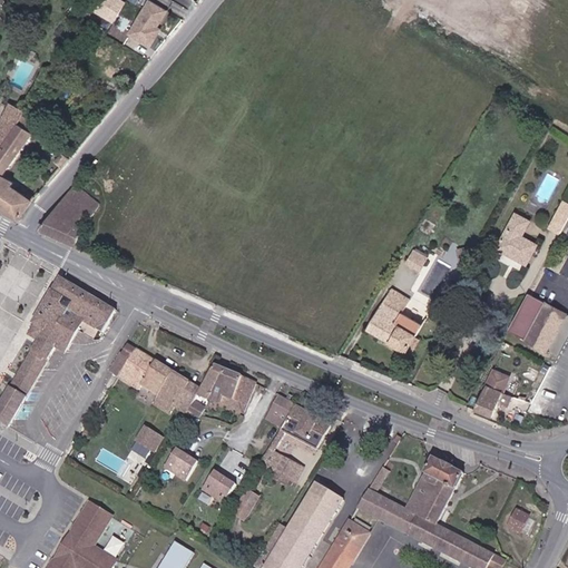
[(76,15),(81,5),(75,0),(71,0),(67,9),(76,15)]
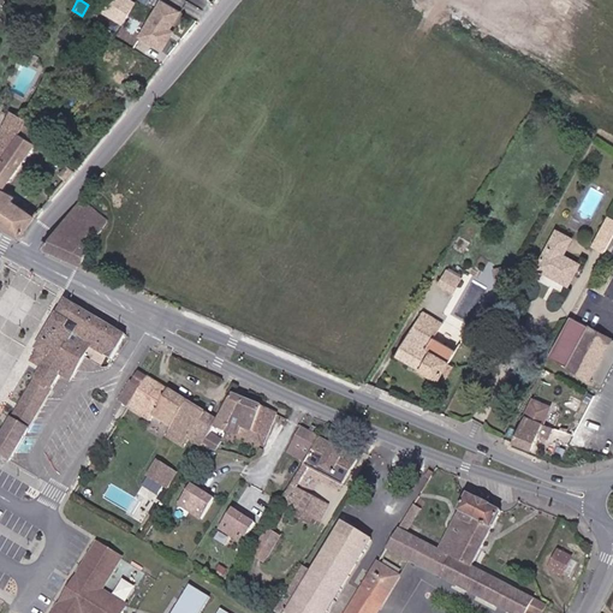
[(121,22),(134,1),(132,0),(95,0),(93,4),(121,22)]
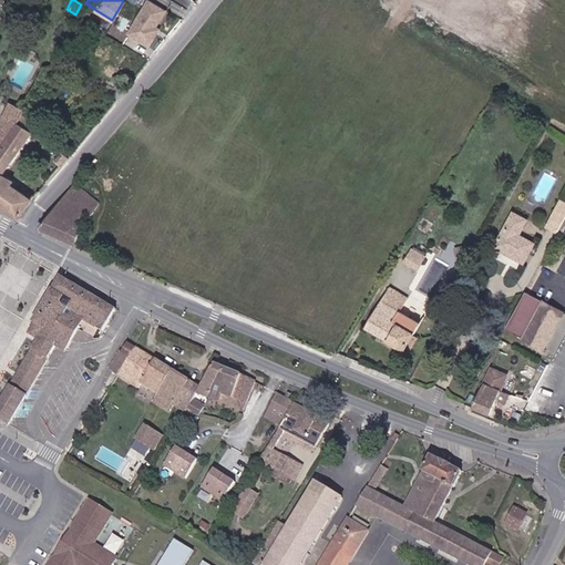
[(165,8),(152,0),(146,0),(126,32),(147,45),(155,32),(152,30),(155,26),(165,8)]
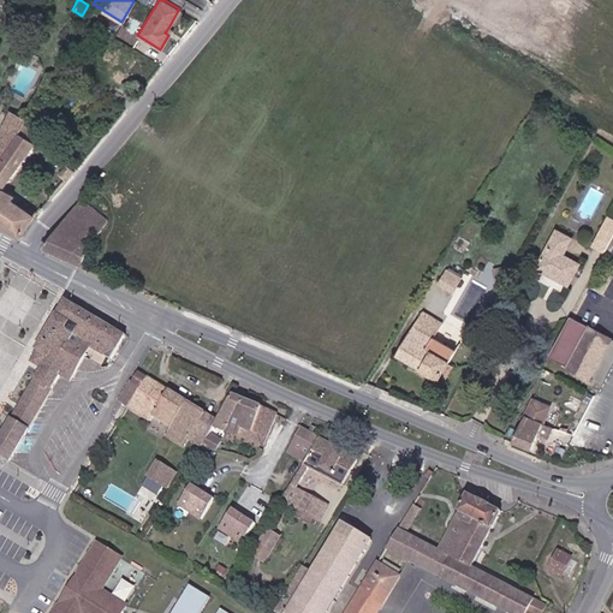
[(24,93),(37,67),(25,61),(12,87),(24,93)]
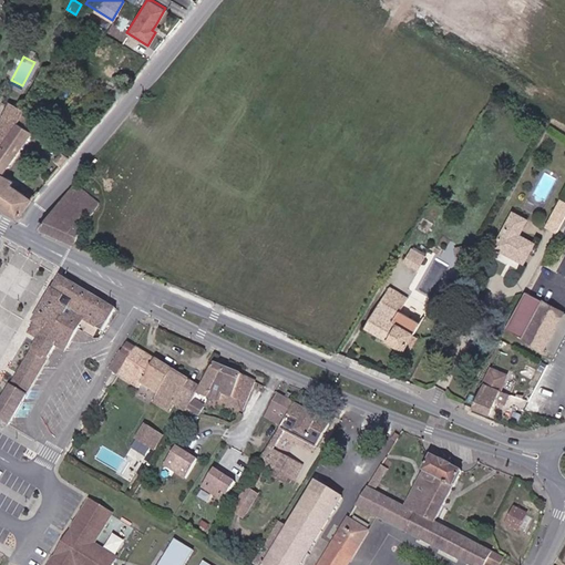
[(0,143),(16,121),(22,109),(8,101),(0,114),(0,143)]
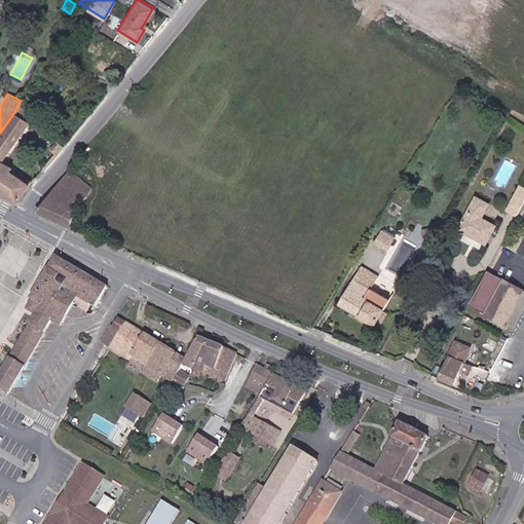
[(21,101),(14,112),(28,120),(35,109),(22,100),(21,101)]
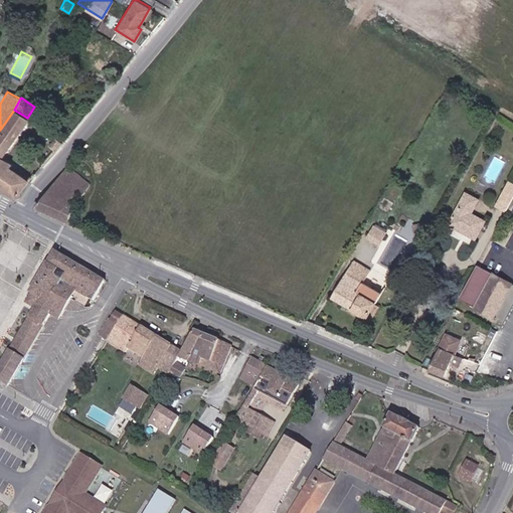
[(0,186),(16,195),(28,176),(25,174),(23,176),(9,166),(11,162),(0,157),(28,119),(27,118),(14,110),(0,130),(0,186)]
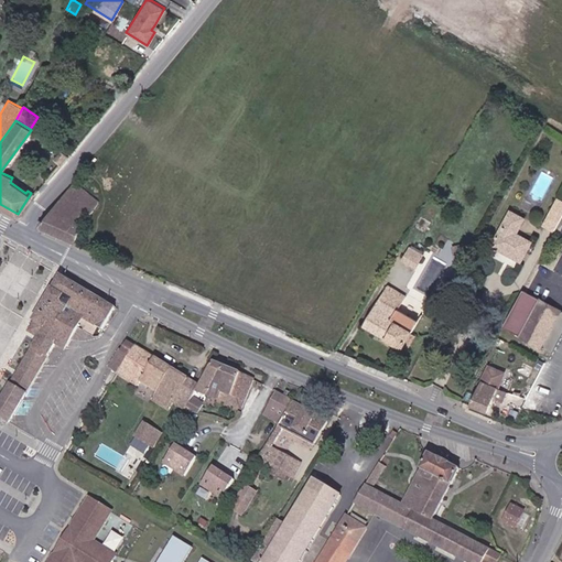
[(52,158),(58,163),(66,155),(60,149),(52,158)]
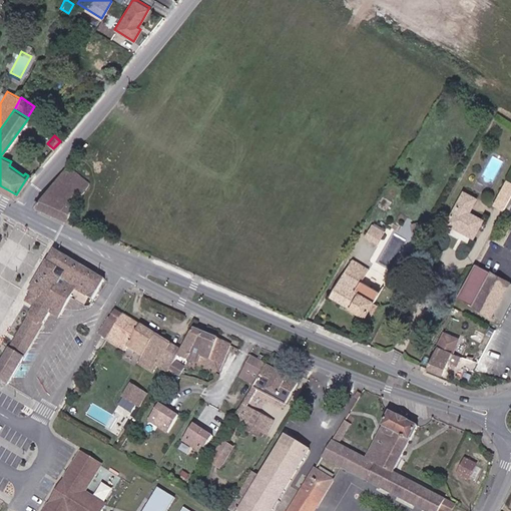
[(66,164),(35,203),(66,218),(73,203),(66,199),(75,187),(81,191),(88,181),(66,164)]
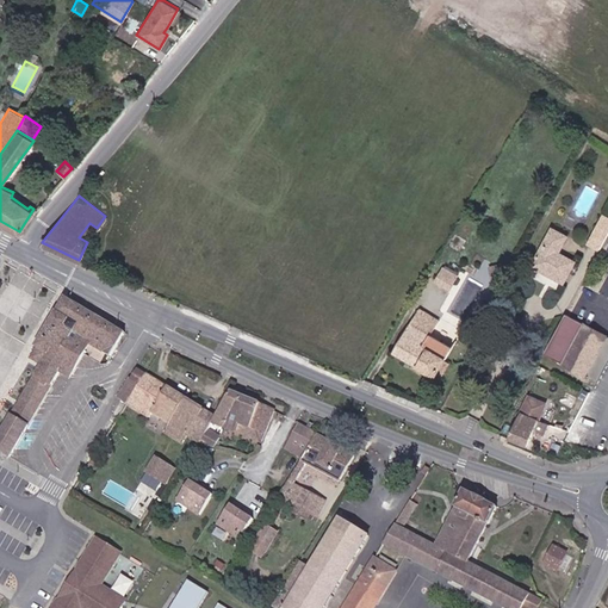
[(597,247),(607,227),(607,216),(601,213),(585,241),(597,247)]
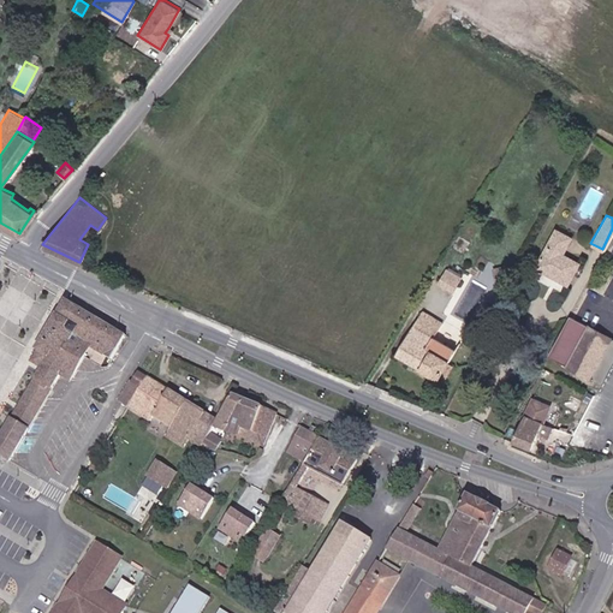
[(555,228),(535,265),(566,283),(577,261),(560,253),(569,236),(555,228)]
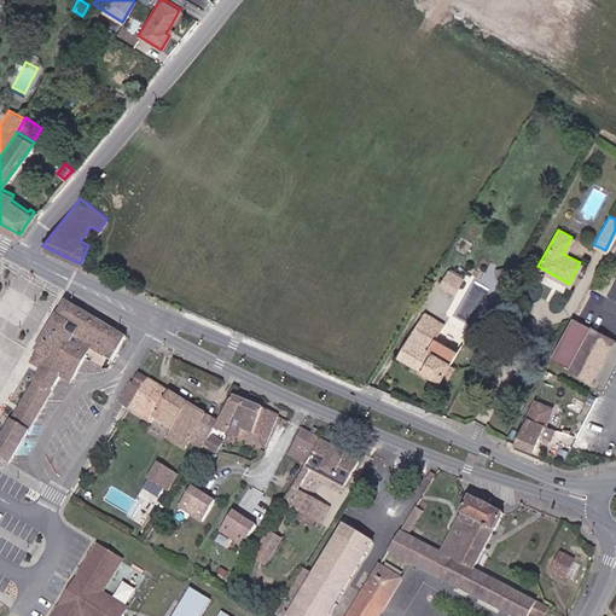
[(448,266),(439,283),(454,291),(464,274),(448,266)]
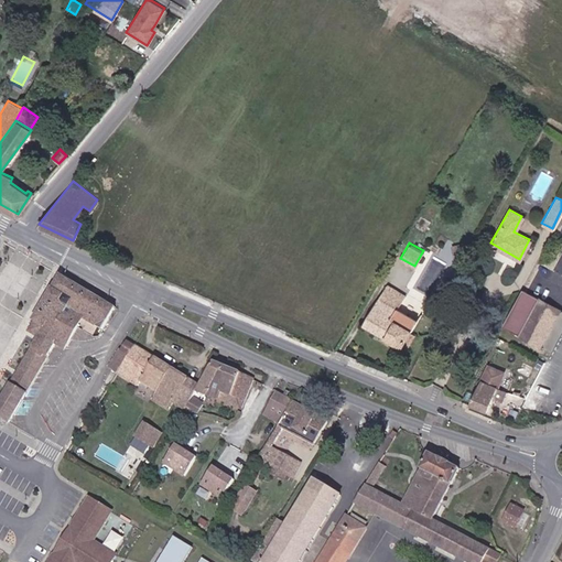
[(461,242),(452,245),(455,259),(465,257),(461,242)]
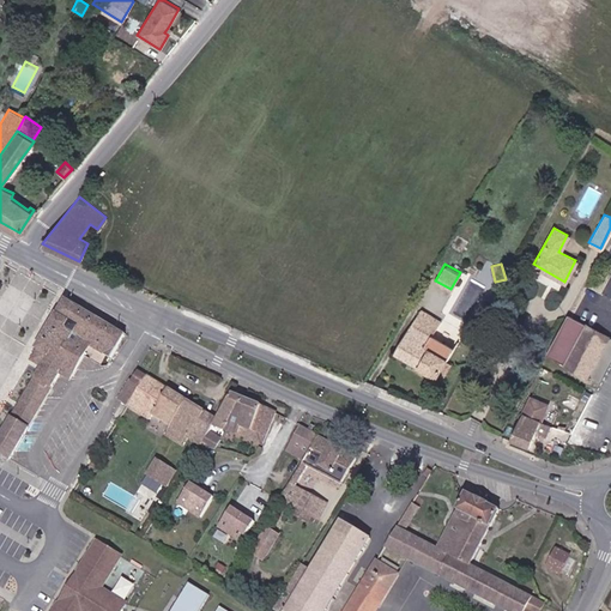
[(123,331),(64,296),(35,345),(36,346),(29,357),(40,363),(0,430),(0,451),(8,457),(59,369),(70,376),(89,343),(108,355),(123,331)]
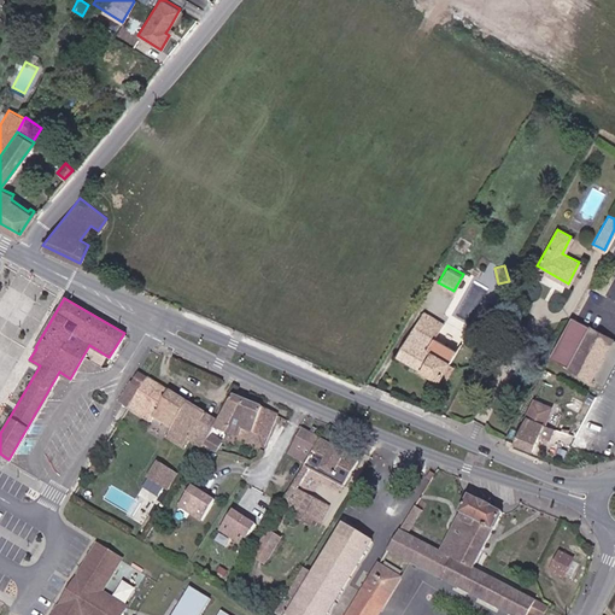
[(422,310),(397,353),(438,378),(455,350),(432,337),(441,321),(422,310)]
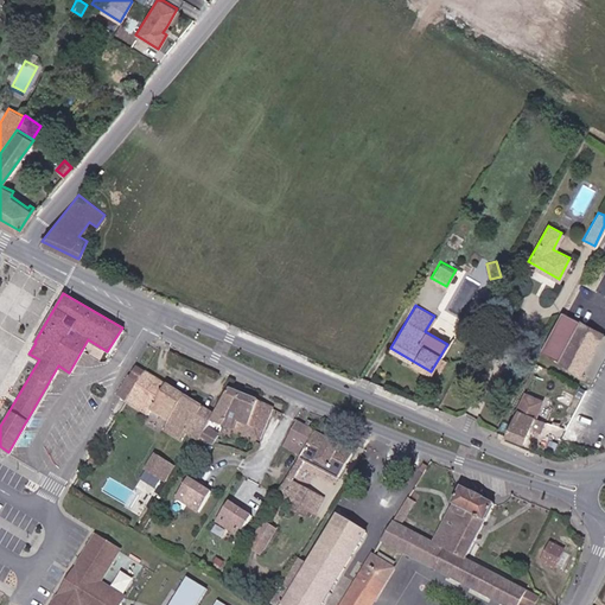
[(575,322),(559,312),(539,349),(554,358),(575,322)]
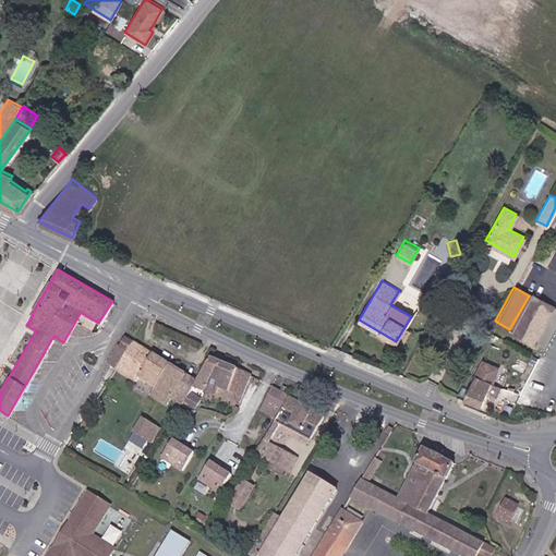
[(533,342),(553,305),(529,292),(529,295),(509,329),(533,342)]
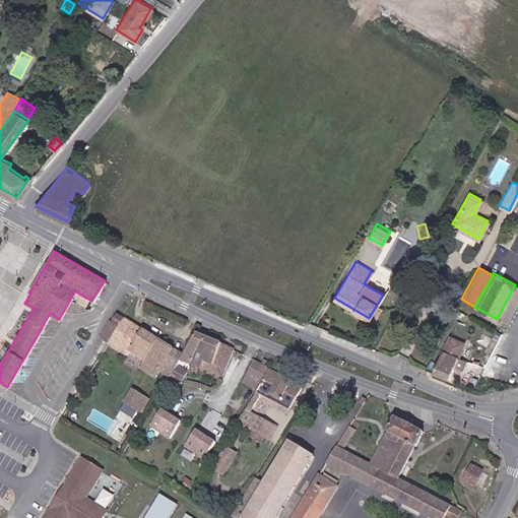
[(118,325),(122,317),(116,313),(112,321),(118,325)]
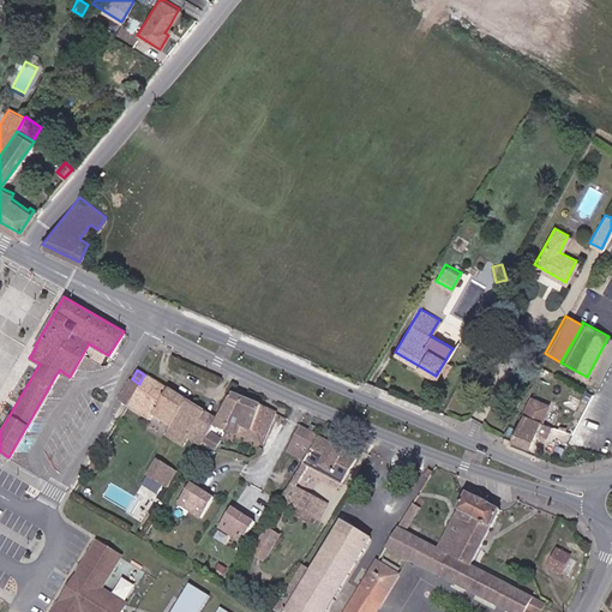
[(204,409),(145,373),(144,375),(139,384),(127,402),(148,415),(151,412),(169,423),(189,435),(204,409)]
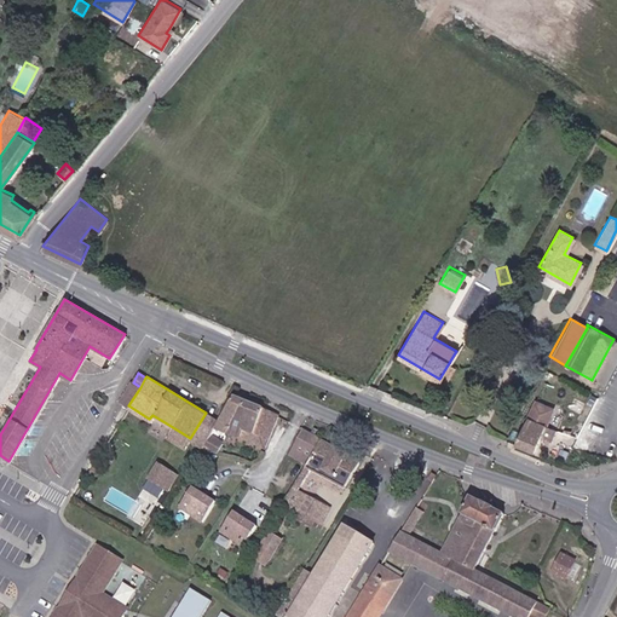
[(119,399),(128,405),(140,387),(133,382),(131,381),(119,399)]
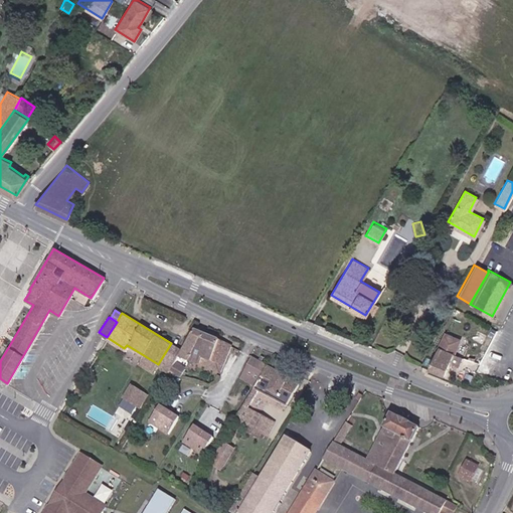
[(217,338),(193,328),(180,349),(178,354),(219,371),(230,345),(217,339),(217,338)]
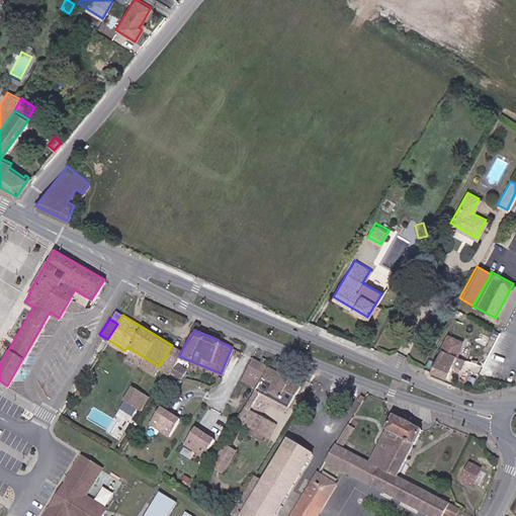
[(460,341),(446,335),(431,370),(445,377),(450,365),(457,368),(462,358),(454,354),(460,341)]
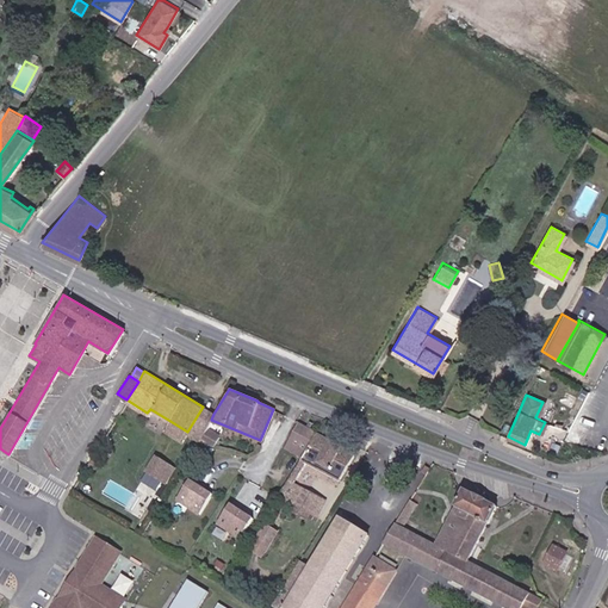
[(186,434),(197,441),(204,429),(205,429),(211,420),(213,414),(203,407),(187,432),(186,434)]
